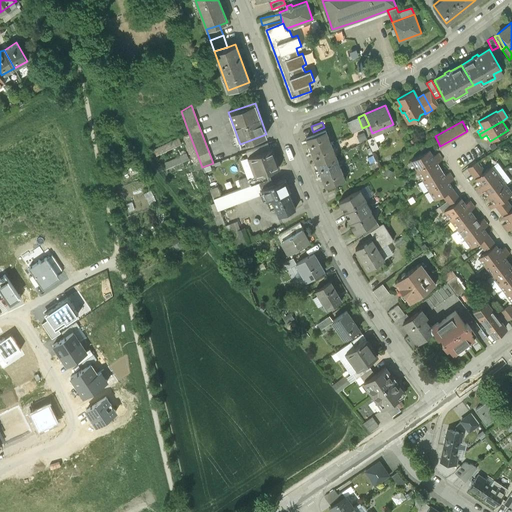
[(326,130),(306,137),(311,150),(328,143),(326,138),(329,137),(326,130)]
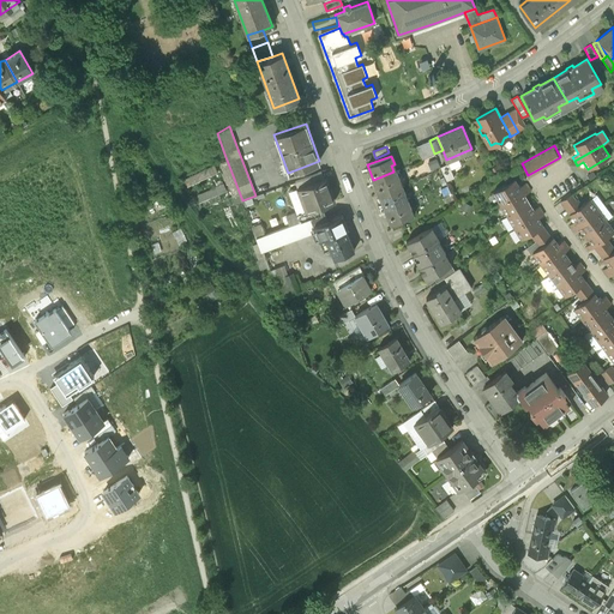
[(447,163),(440,167),(446,180),(453,176),(447,163)]
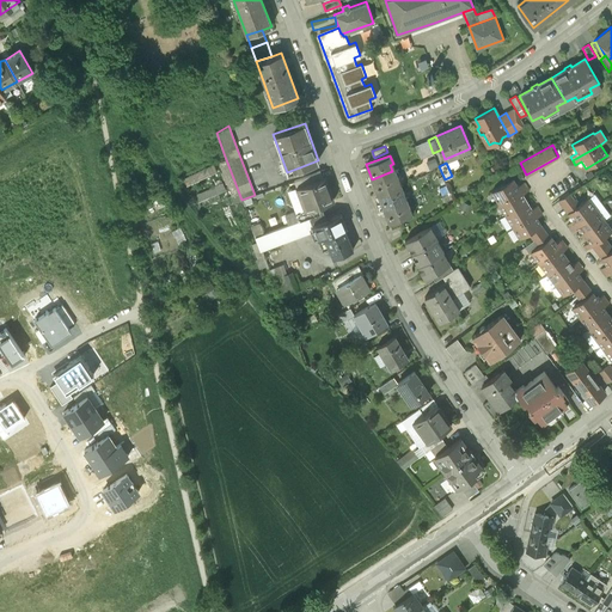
[(184,175),(187,182),(218,171),(215,164),(184,175)]
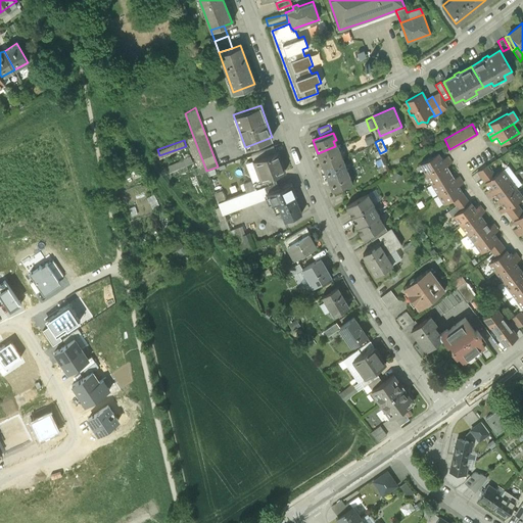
[(335,146),(318,153),(323,165),(340,158),(338,153),(341,152),(338,144),(335,146)]
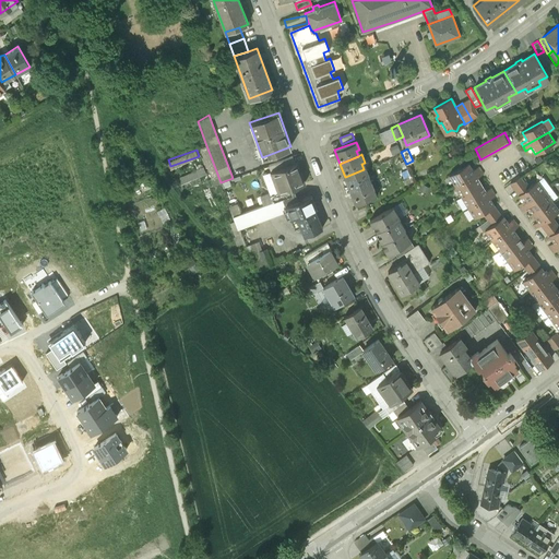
[(293,156),(269,165),(271,171),(273,171),(295,163),(293,156)]
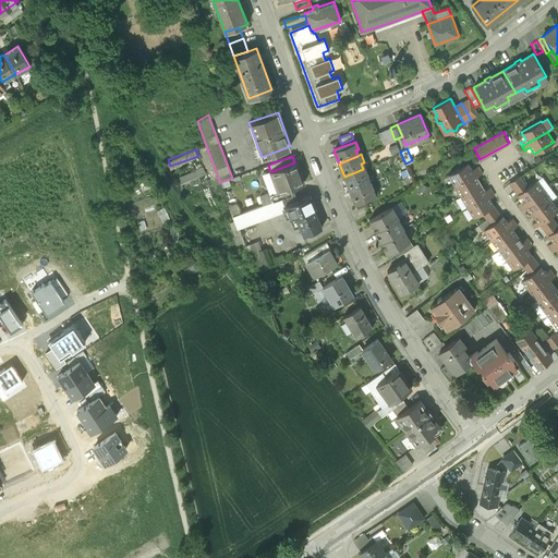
[(294,162),(273,171),(279,191),(280,192),(289,189),(304,183),(295,162),(294,162)]
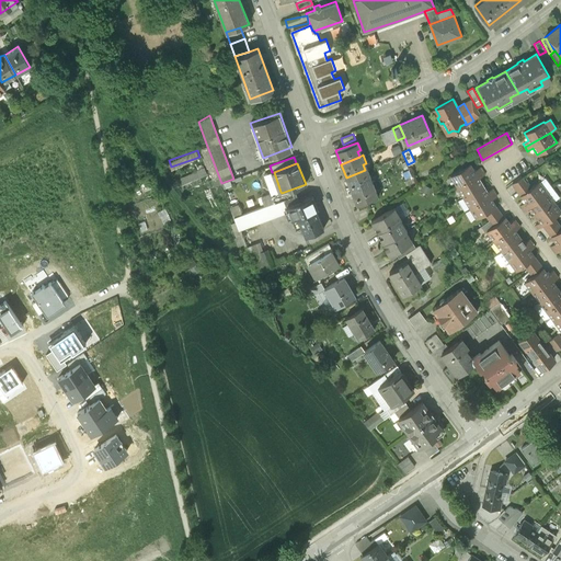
[(470,163),(450,175),(457,186),(482,171),(480,168),(474,171),(470,163)]
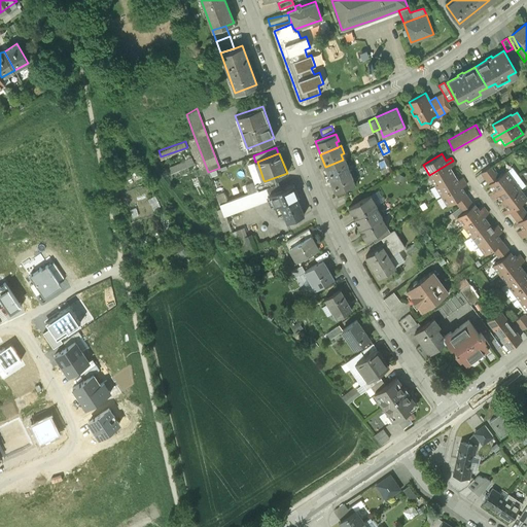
[(191,155),(169,166),(172,172),(195,162),(191,155)]
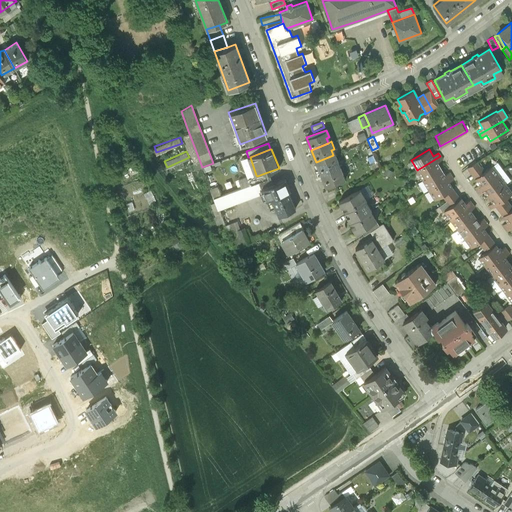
[(333,155),(316,162),(320,174),(337,167),(335,162),(338,161),(335,154),(333,155)]
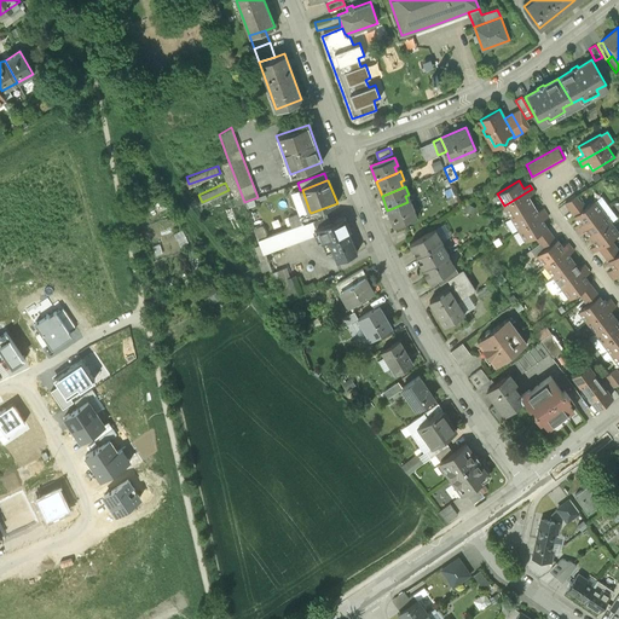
[(532,189),(504,206),(512,218),(533,204),(528,196),(534,194),(532,189)]
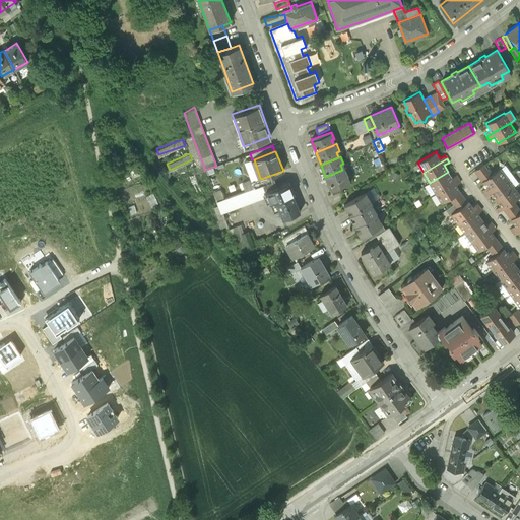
[(483,165),(474,171),(478,176),(488,169),(483,165)]
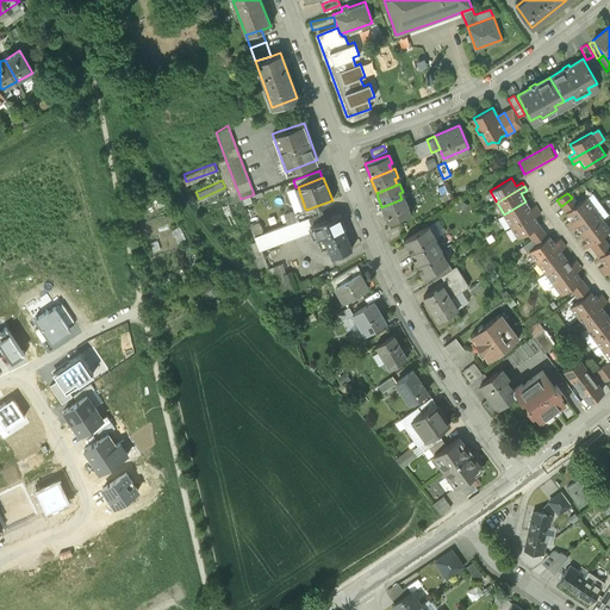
[(577,204),(566,212),(571,219),(566,223),(568,226),(601,204),(592,193),(586,198),(586,197),(577,204)]
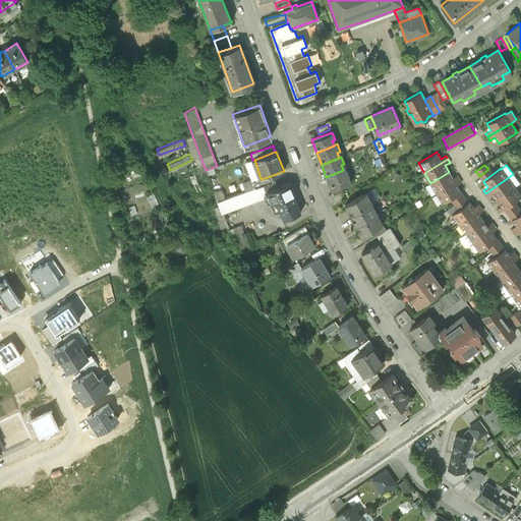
[(343,170),(326,177),(331,189),(348,182),(346,177),(349,176),(346,169),(343,170)]
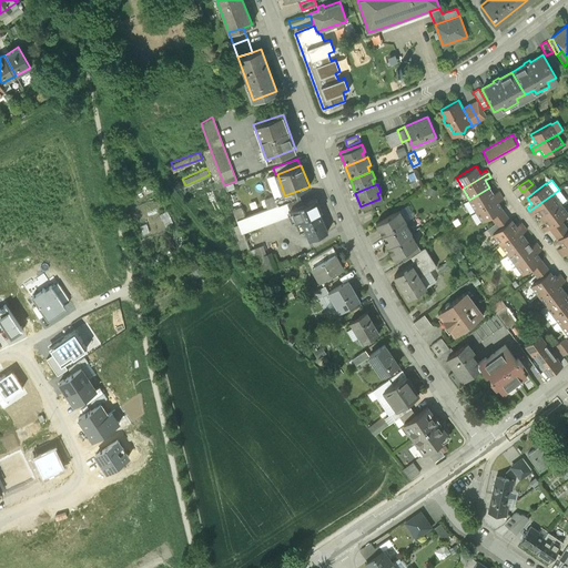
[(533,184),(523,192),(527,198),(537,190),(534,184),(533,184)]
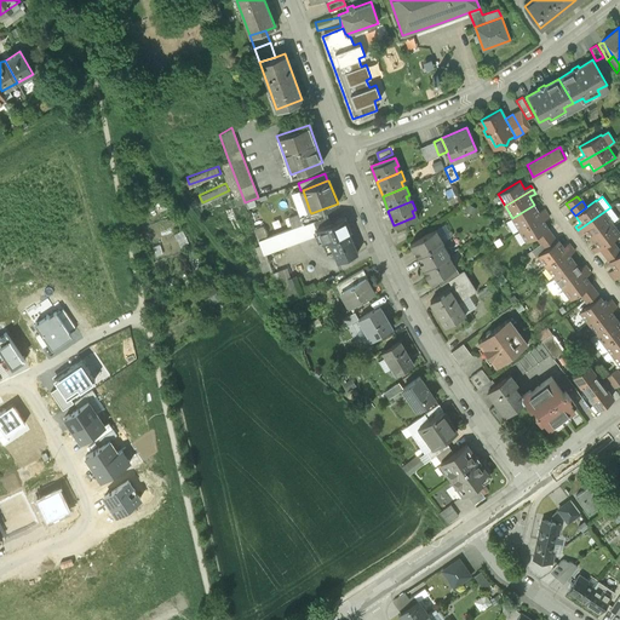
[(534,205),(512,218),(520,229),(546,213),(544,208),(538,212),(534,205)]
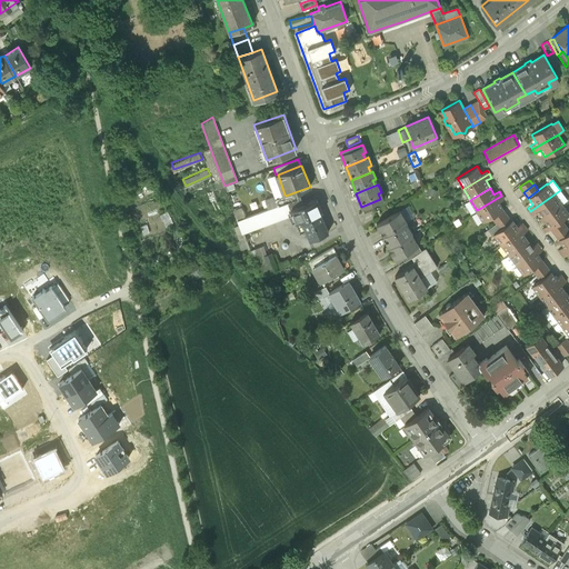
[(560,190),(530,211),(532,216),(538,211),(542,218),(561,205),(567,200),(560,190)]
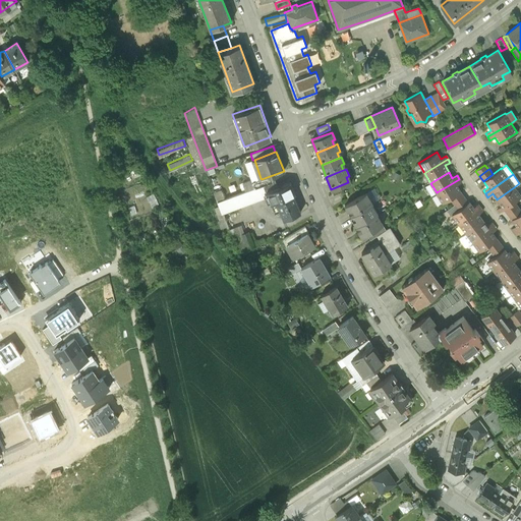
[(261,178),(254,180),(257,186),(272,181),(270,176),(262,179),(261,178)]
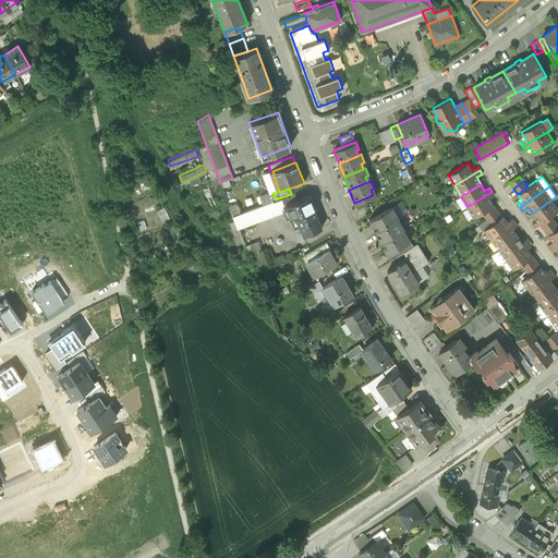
[(259,203),(269,201),(268,192),(258,193),(259,203)]
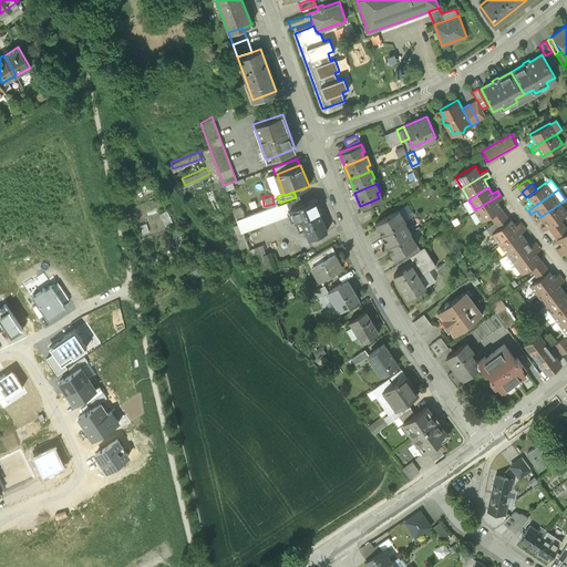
[(500,195),(475,209),(482,220),(501,208),(497,202),(502,198),(500,195)]
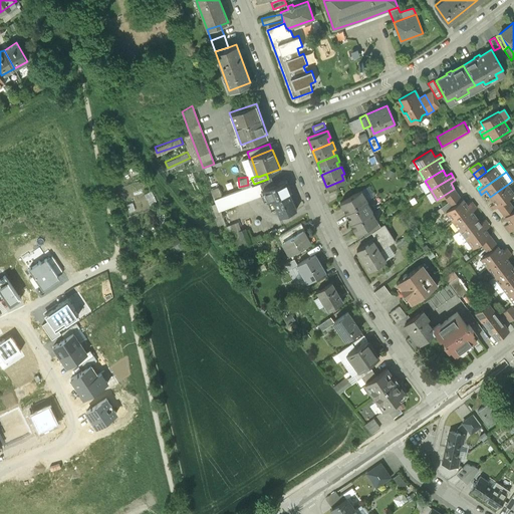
[(254,184),(250,186),(255,197),(264,194),(262,189),(274,184),(271,178),(268,179),(254,184)]
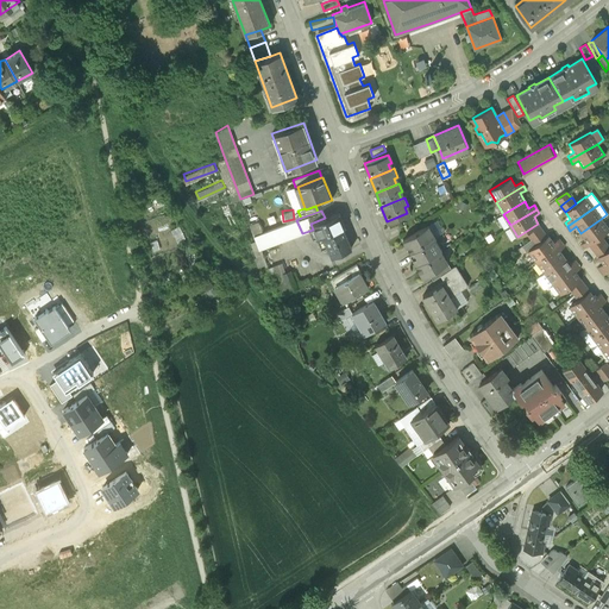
[(325,218),(311,224),(313,230),(321,250),(328,246),(332,255),(351,248),(346,237),(343,226),(344,226),(341,220),(338,212),(325,218)]
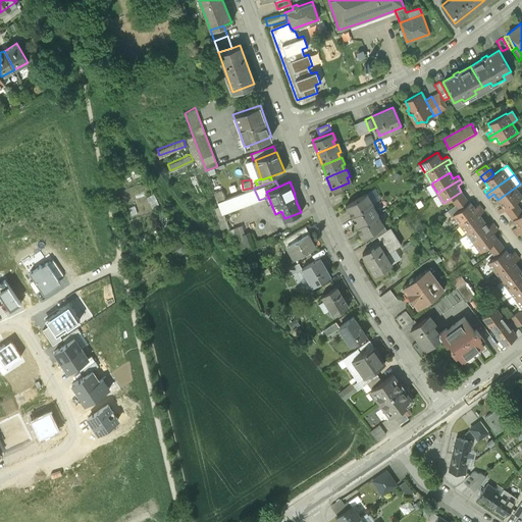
[(521,196),(515,188),(498,200),(503,206),(498,209),(501,213),(505,210),(515,202),(521,196)]
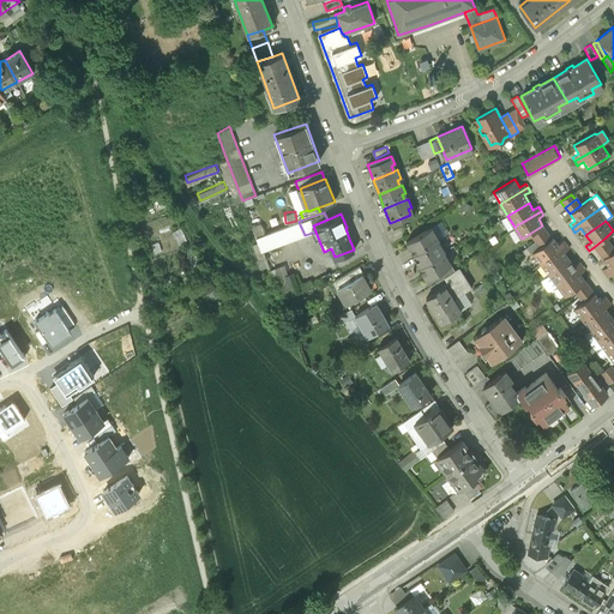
[(299,222),(289,226),(294,239),(305,235),(299,222)]
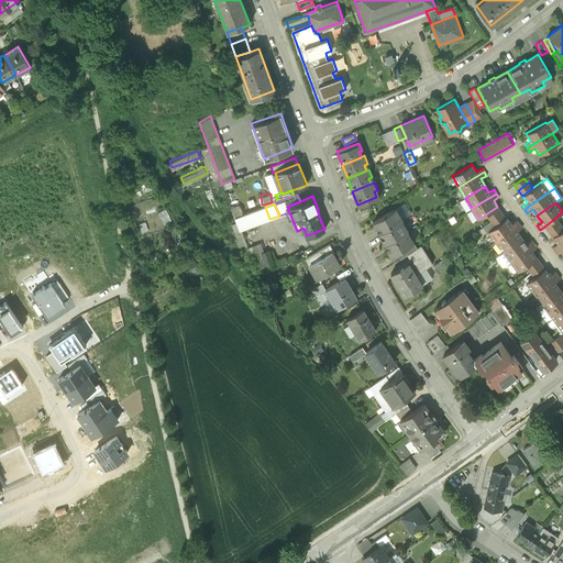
[(396,207),(372,221),(378,232),(401,219),(403,219),(396,207)]
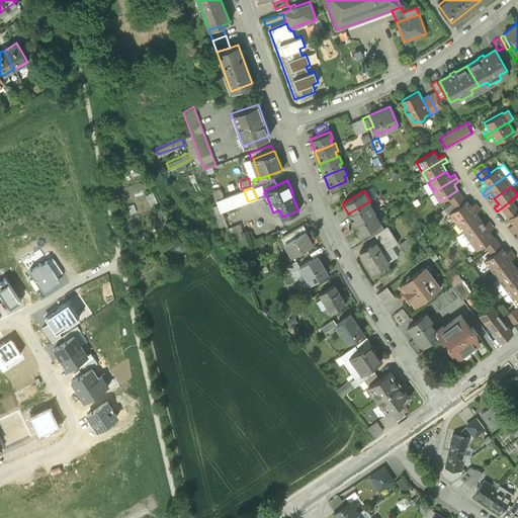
[(457,190),(447,196),(452,202),(461,195),(457,190)]
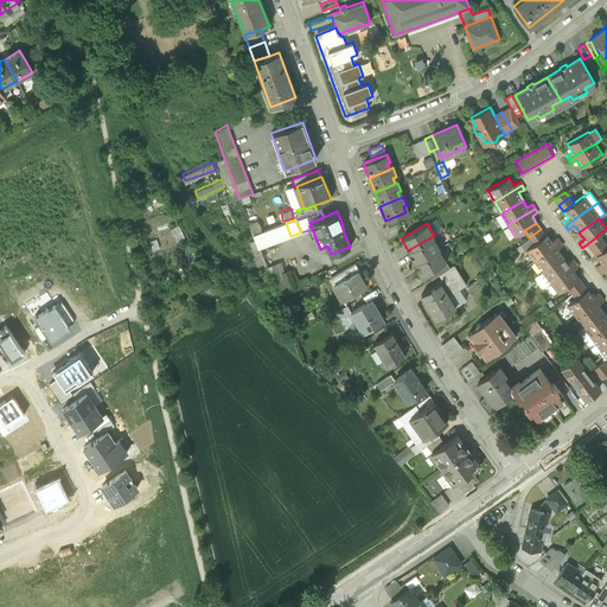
[(541,229),(530,237),(534,243),(545,235),(541,229)]
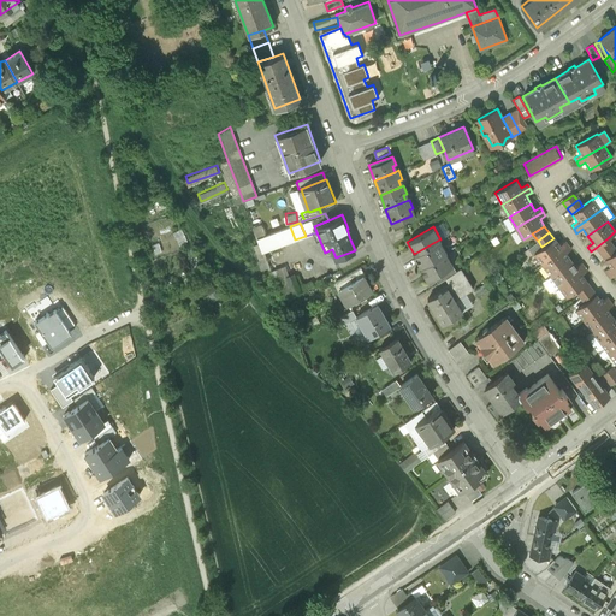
[(542,247),(534,253),(543,264),(568,244),(566,241),(560,246),(555,238),(554,238),(542,247)]
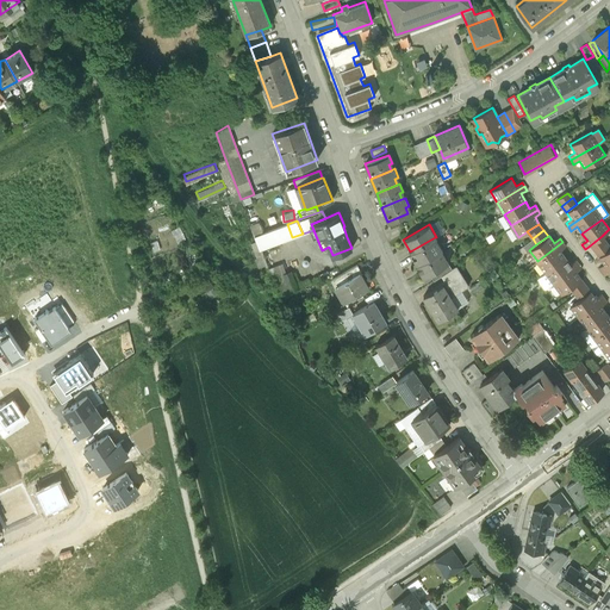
[(602,236),(590,246),(595,250),(605,242),(602,236)]
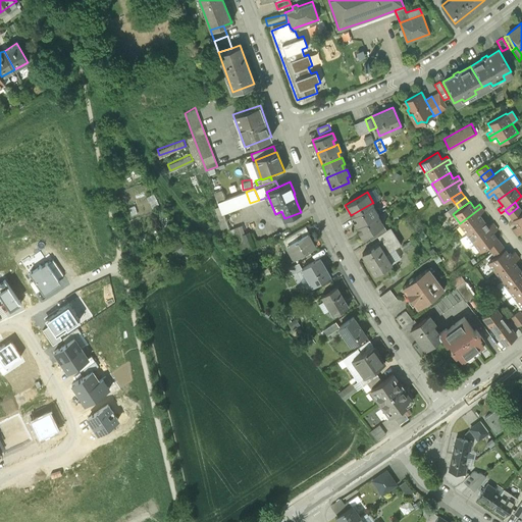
[(372,203),(351,215),(350,216),(351,216),(357,226),(377,213),(377,214),(378,213),(372,203)]
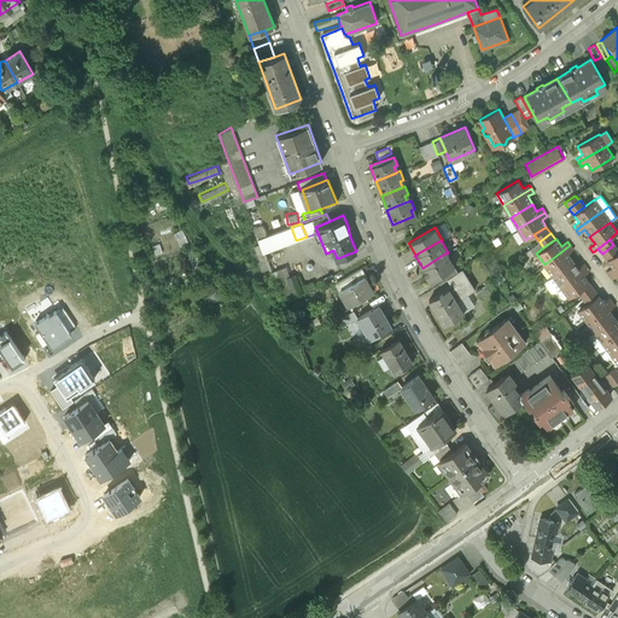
[(570,245),(544,264),(553,275),(572,261),(567,254),(572,250),(570,245)]
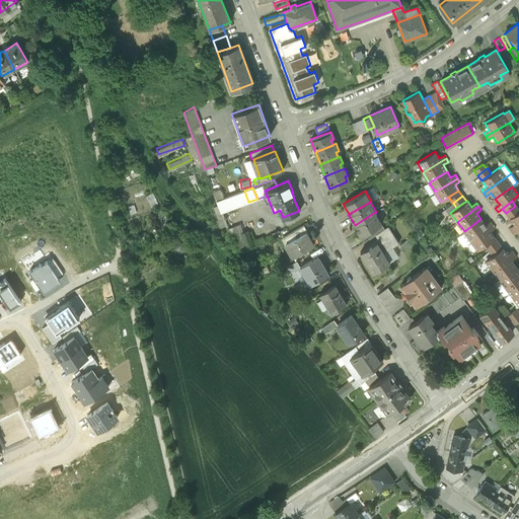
[(515,206),(506,213),(509,218),(518,211),(515,206)]
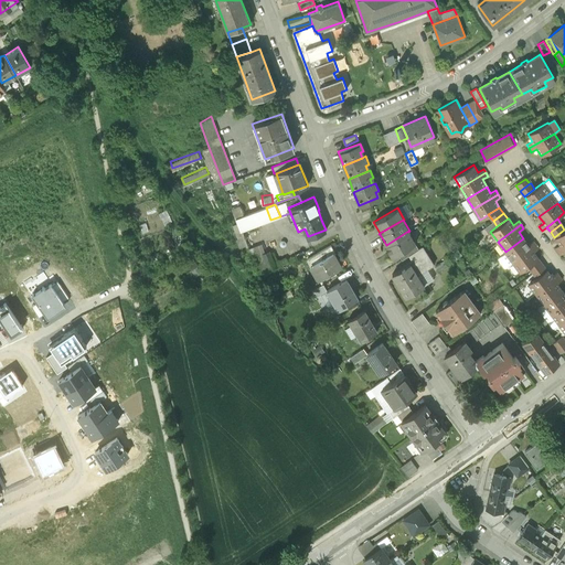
[(564,230),(554,237),(560,244),(554,248),(557,252),(564,245),(564,230)]
